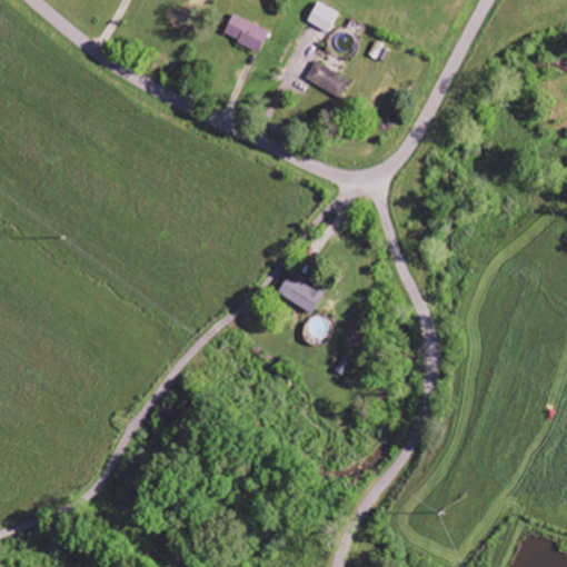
[(307,22),(328,32),(337,11),(316,2),(307,22)]
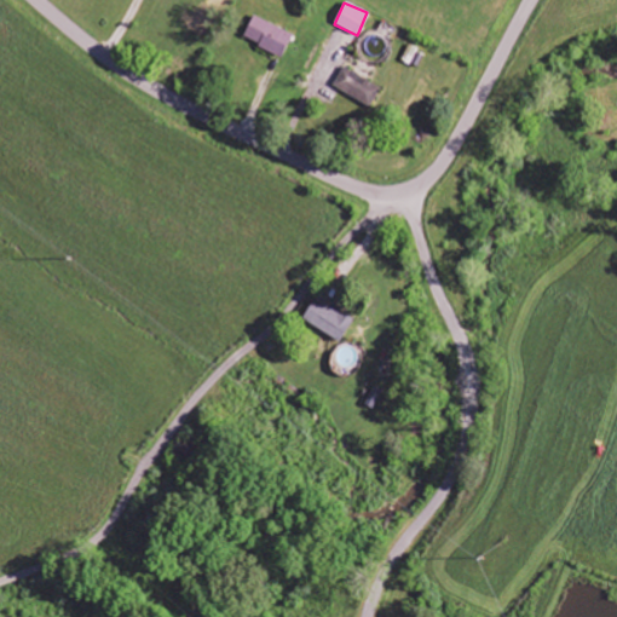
[(292,33),(252,16),(242,39),(282,56),(292,33)]
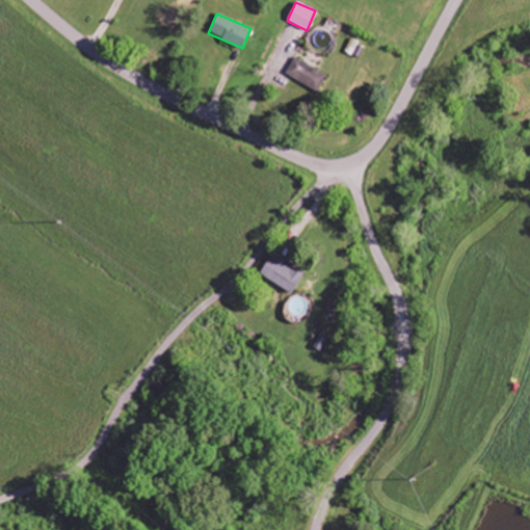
[(319,90),(327,73),(293,57),(286,75),(319,90)]
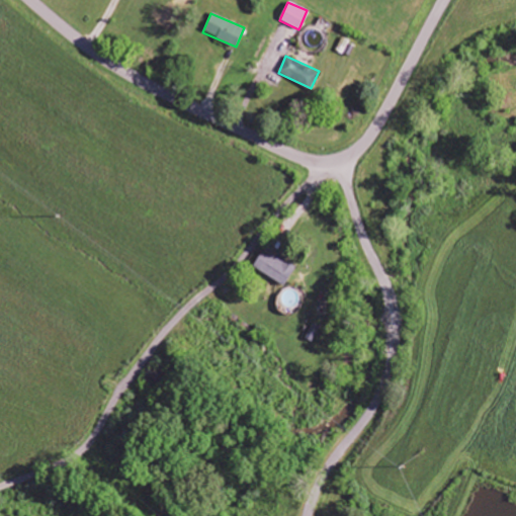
[(253,268),(285,284),(295,264),(262,248),(253,268)]
